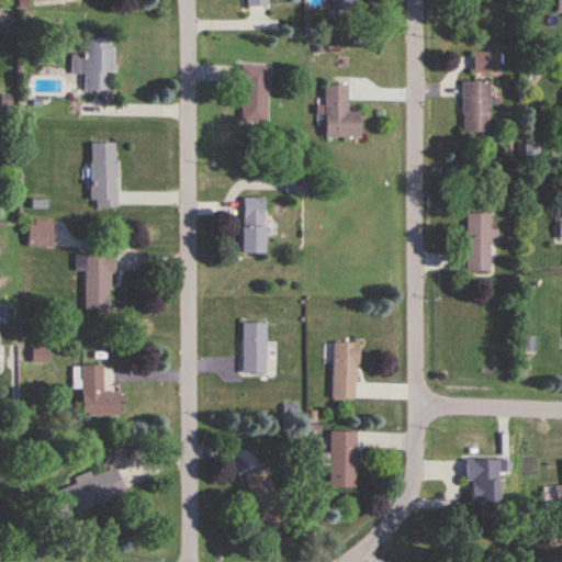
[(329,0),(330,11),(359,11),(358,0),(329,0)]
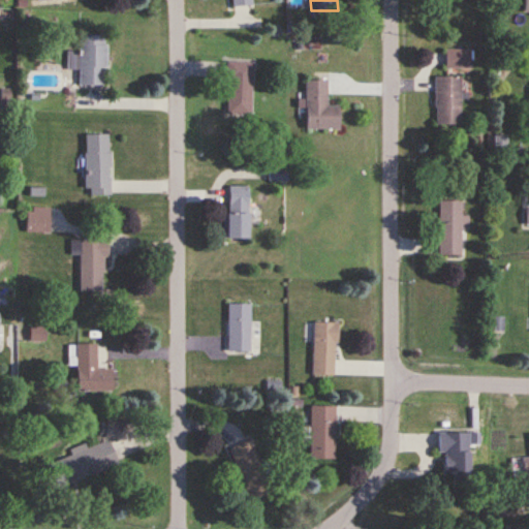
[(67,51),(67,69),(79,69),(79,85),(105,86),(106,35),(80,35),(79,52),(67,51)]
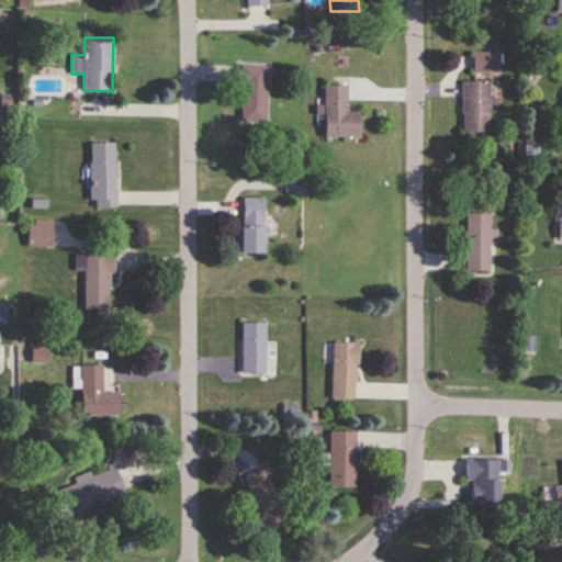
[(473,53),(473,72),(502,72),(502,53),(473,53)]
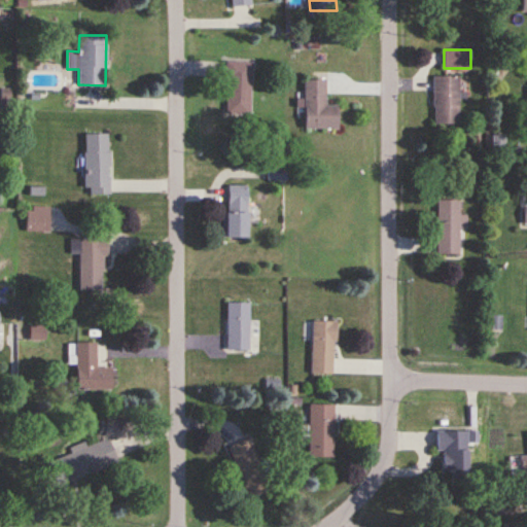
[(226,62),(225,116),(250,116),(251,62),(226,62)]
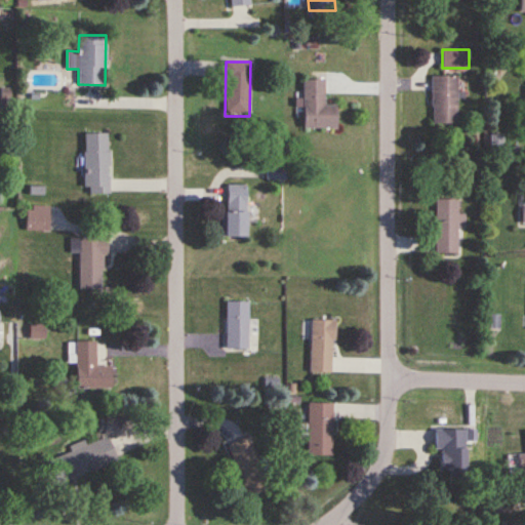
[(431,76),(431,125),(456,125),(456,76),(431,76)]
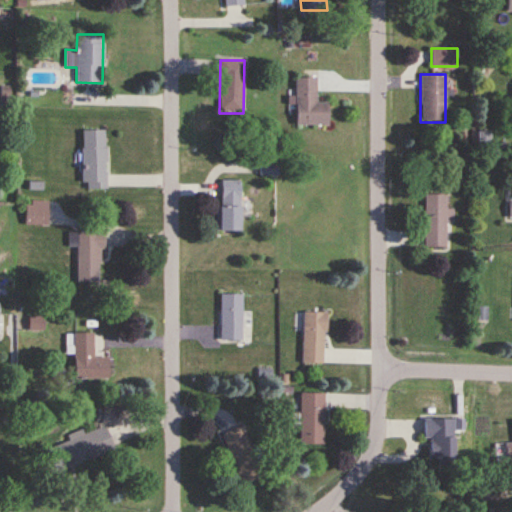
[(296,125),(329,125),(329,102),(316,102),(316,78),(296,78),(296,125)]
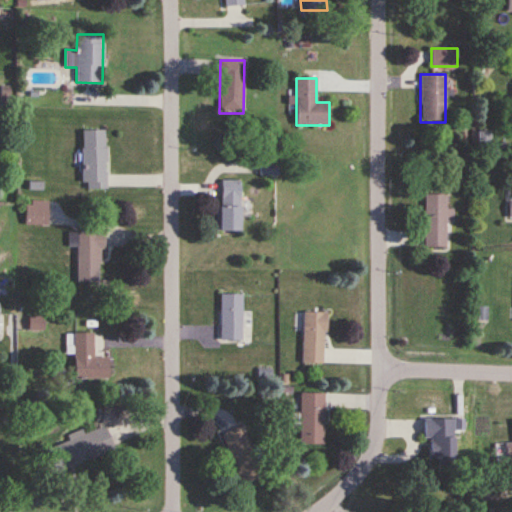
[(106,189),(105,130),(82,130),(82,189),(106,189)]
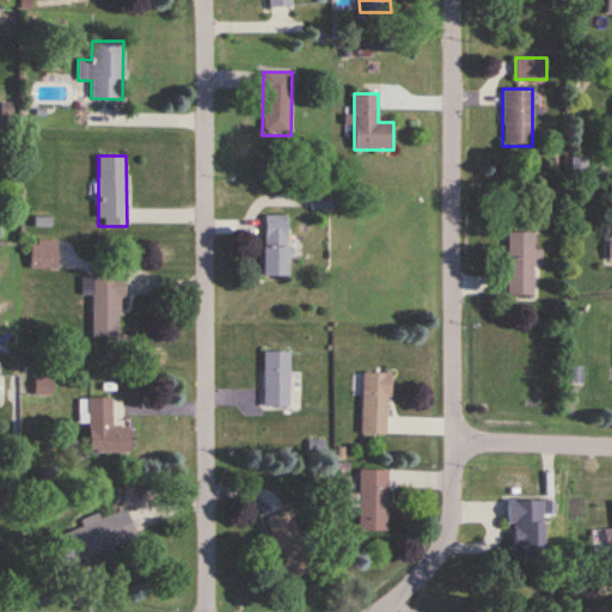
[(264,249),(258,249),(258,276),(287,276),(287,216),(264,216),(264,249)]
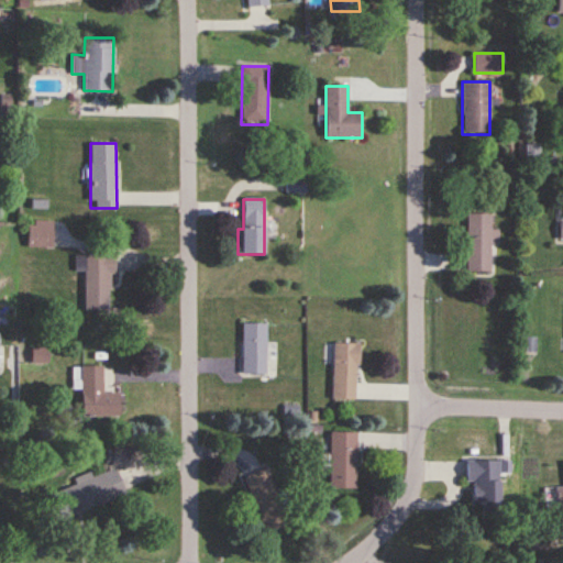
[(466,214),(466,273),(492,273),(492,214),(466,214)]
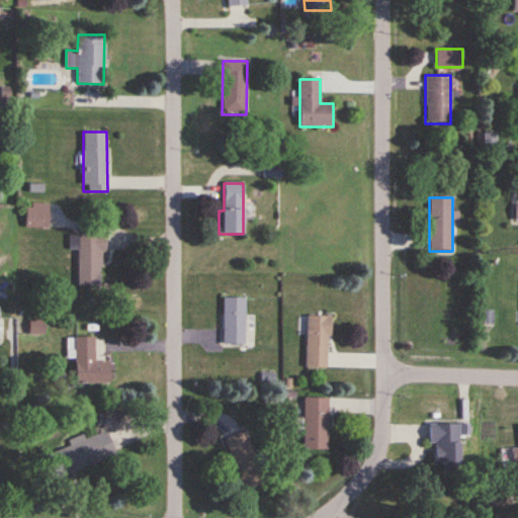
[(33,218),(36,218),(36,227),(48,227),(48,204),(33,204),(33,218)]
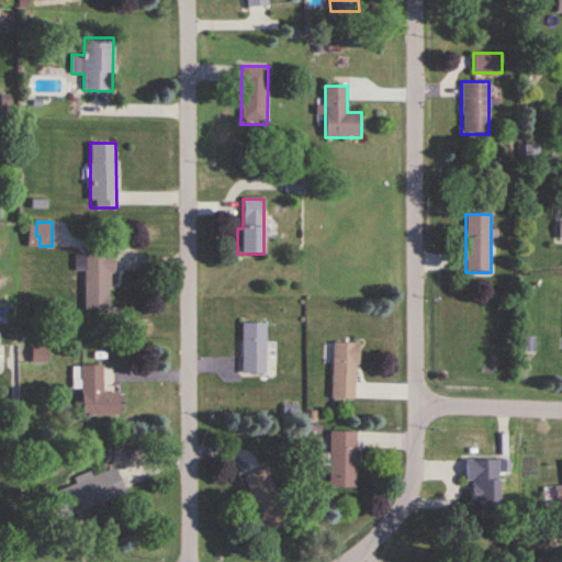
[(76,256),(76,272),(85,272),(85,310),(113,310),(113,256),(76,256)]
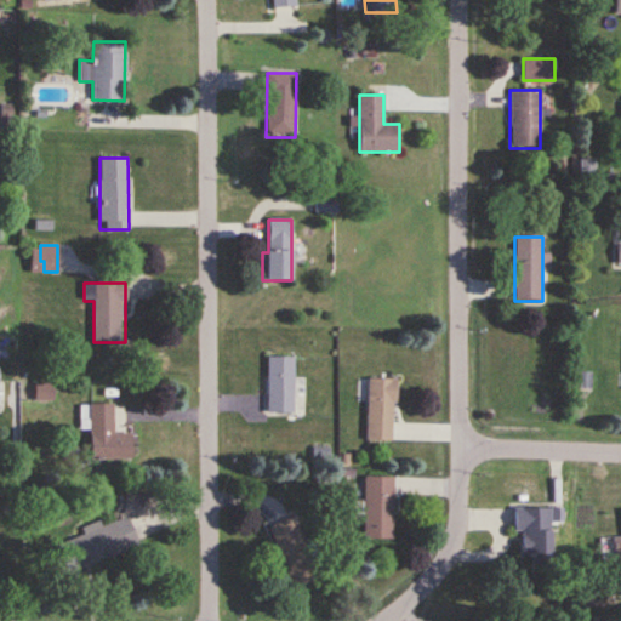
[(294,357),(267,357),(267,412),(294,412),(294,357)]
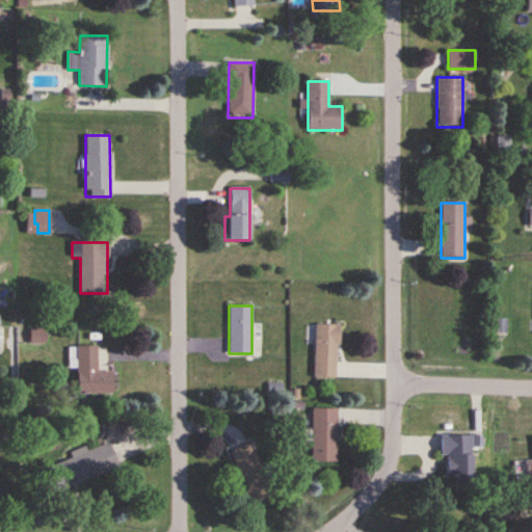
[(314,325),(314,378),(337,378),(337,325),(314,325)]
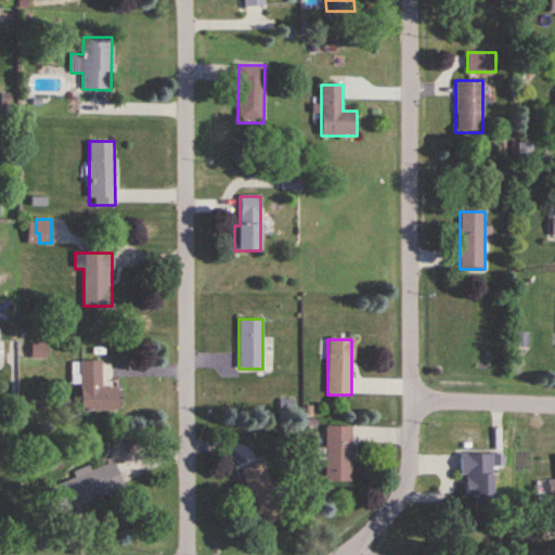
[(117,411),(117,387),(101,387),(101,361),(80,361),(80,411),(117,411)]
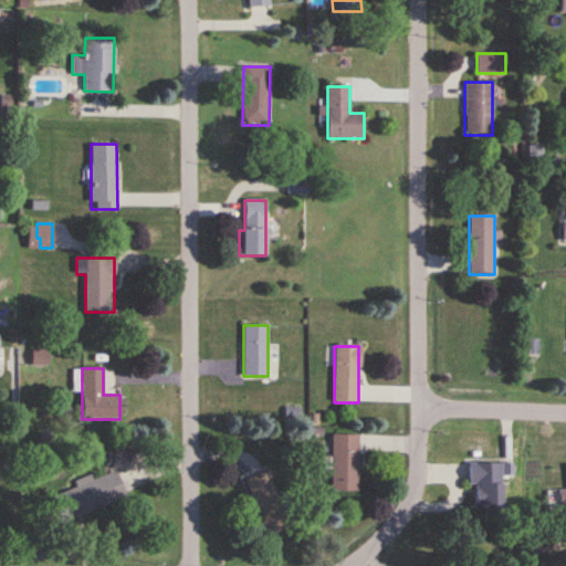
[(358,435),(332,435),(332,492),(358,492),(358,435)]
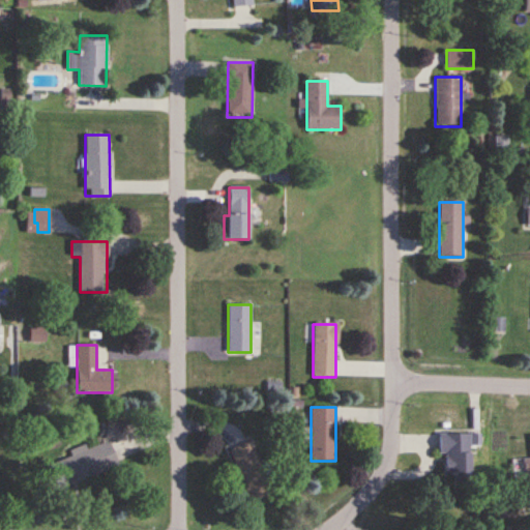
[(470,434),(438,434),(438,454),(443,454),(443,475),(470,475),(470,434)]
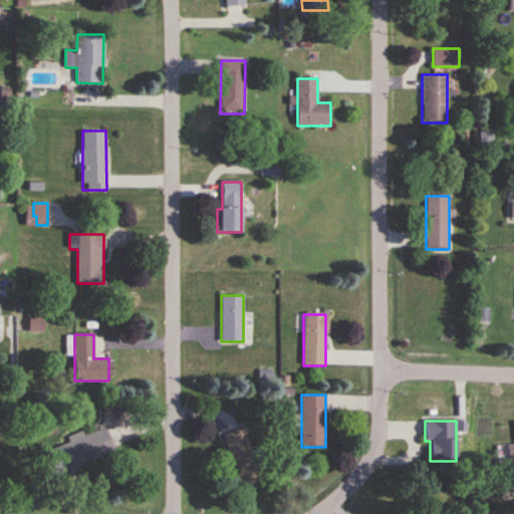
[(114,454),(104,428),(49,448),(59,474),(114,454)]
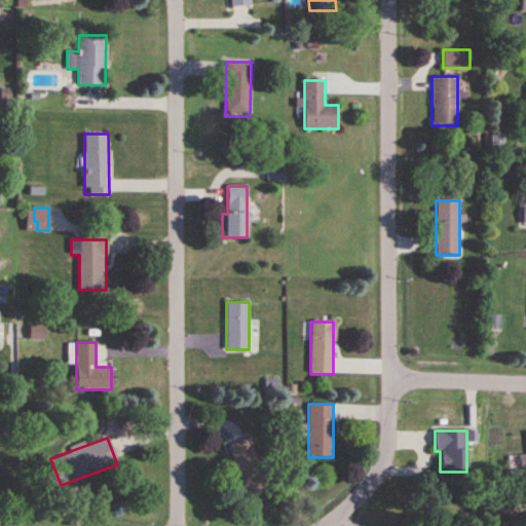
[(227,447),(250,498),(270,489),(249,438),(227,447)]
